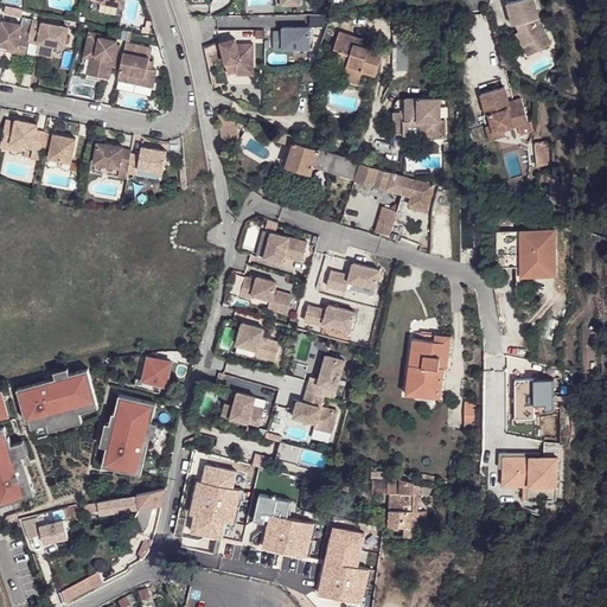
[(535,50),(541,59),(551,51),(536,31),(529,7),(504,14),(510,36),(516,34),(518,33),(521,40),(518,43),(516,45),(525,57),(535,50)]
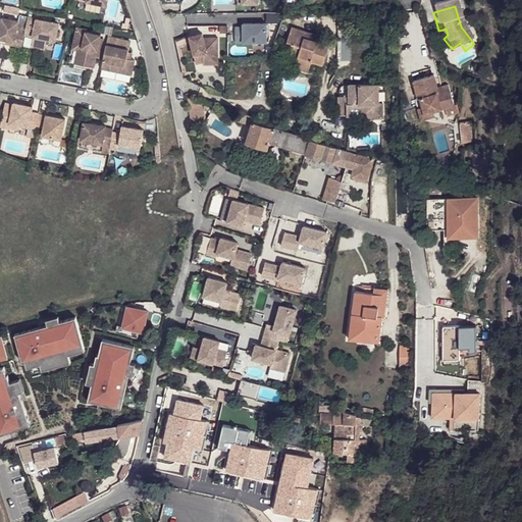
[(1,17),(0,20),(0,38),(4,40),(12,41),(12,45),(20,47),(23,35),(23,32),(15,31),(17,21),(1,17)]
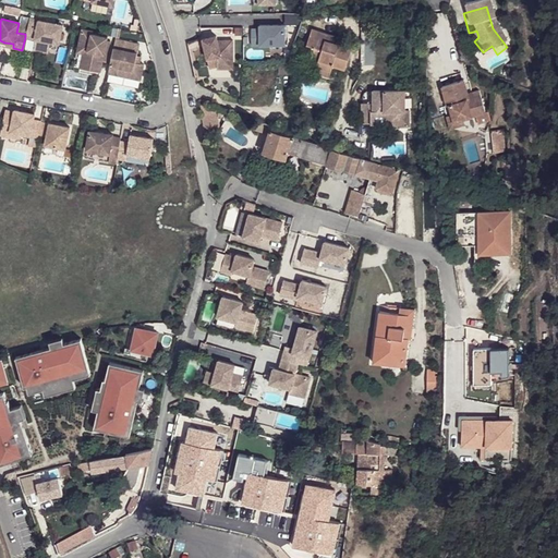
[(25,34),(25,37),(58,45),(62,25),(28,19),(25,34)]
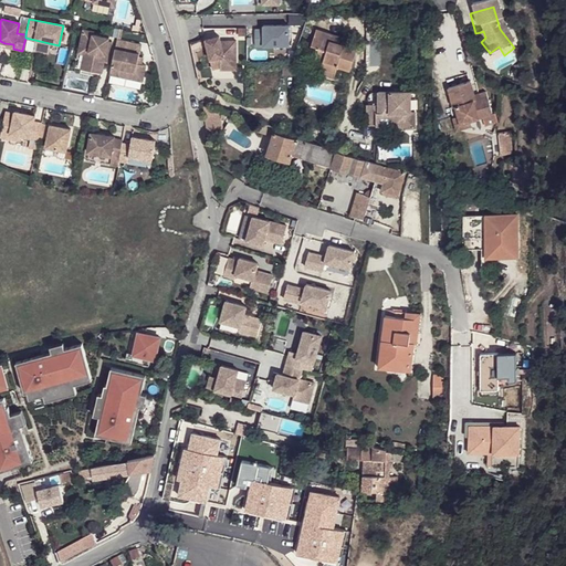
[(257,48),(291,46),(291,27),(264,28),(264,31),(257,32),(257,48)]
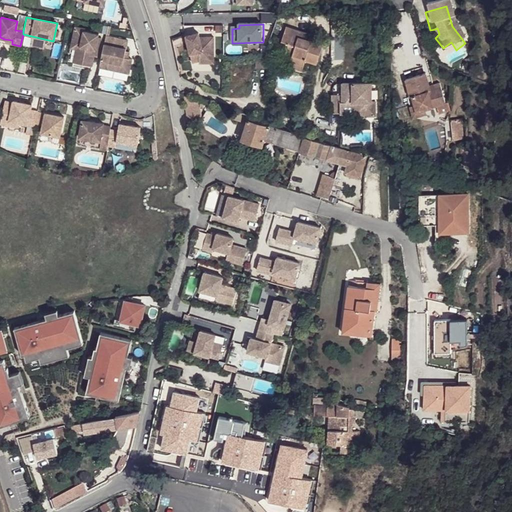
[(90,67),(97,35),(83,32),(83,30),(73,28),(70,45),(79,47),(75,64),(90,67)]
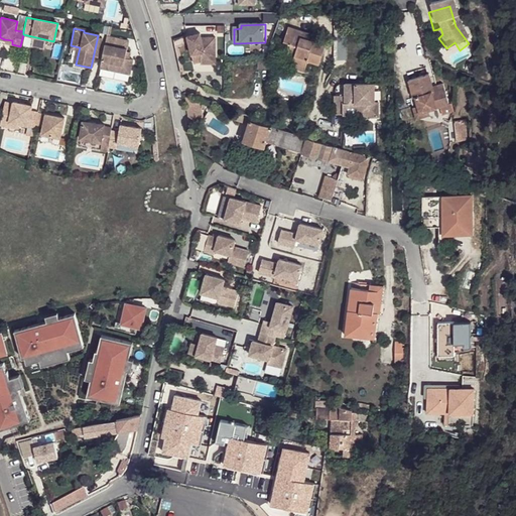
[(289,28),(284,42),(289,44),(286,54),(293,57),(289,68),(303,73),(307,62),(318,67),(325,48),(308,42),(310,36),(289,28)]
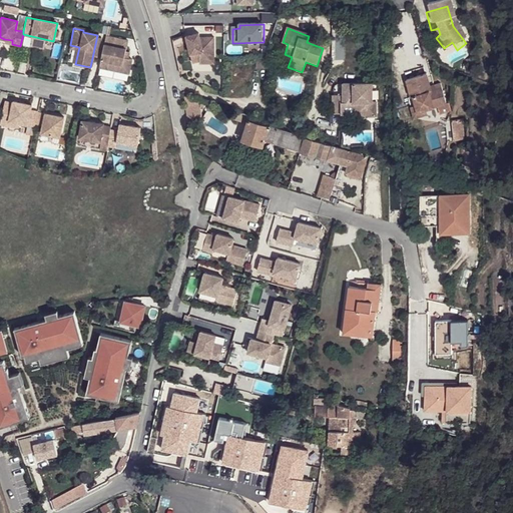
[(198,35),(186,38),(192,64),(199,63),(199,60),(206,60),(206,65),(214,65),(214,39),(206,39),(206,40),(200,41),(199,39),(198,35)]
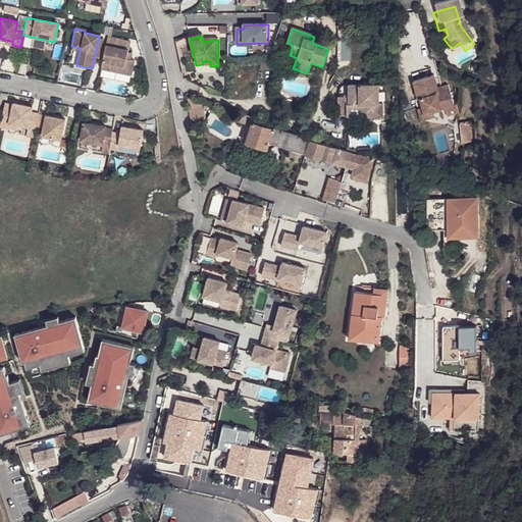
[(128,42),(106,38),(100,69),(131,75),(133,61),(128,60),(125,59),(126,52),(128,42)]
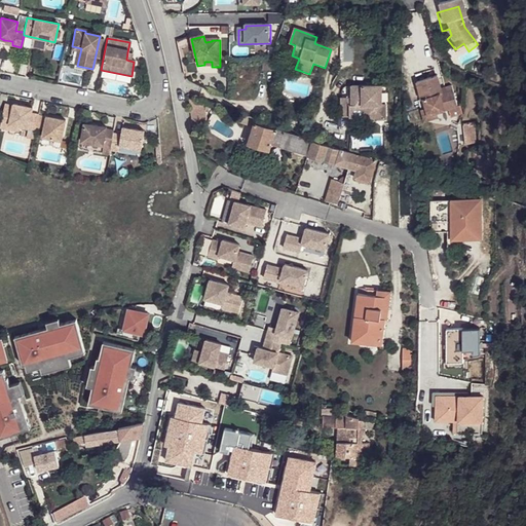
[(463,43),(455,49),(461,58),(468,51),(463,43)]
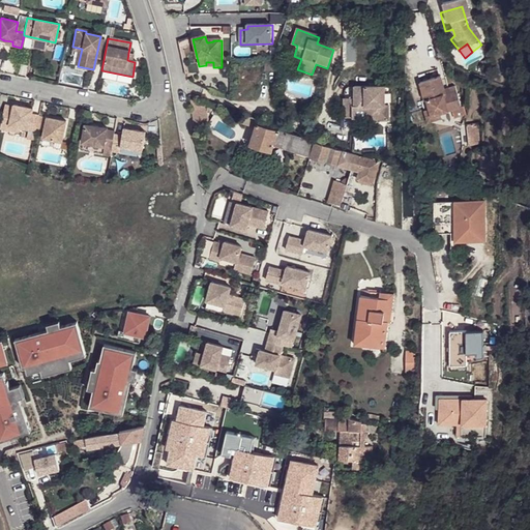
[(82,49),(72,47),(71,51),(77,52),(75,65),(78,66),(82,49)]
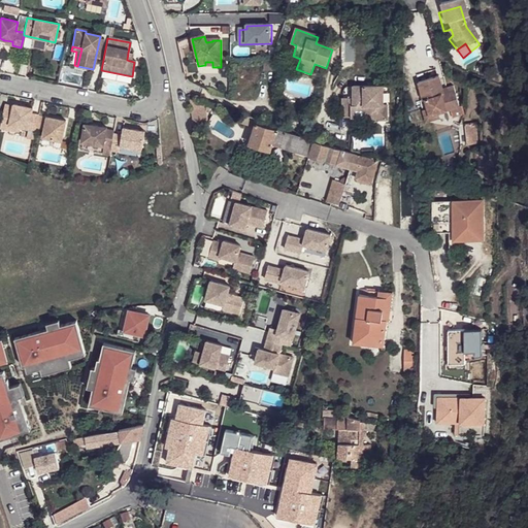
[(439,114),(460,108),(455,92),(450,94),(443,95),(442,91),(439,76),(420,83),(425,101),(427,101),(429,108),(431,117),(439,114)]
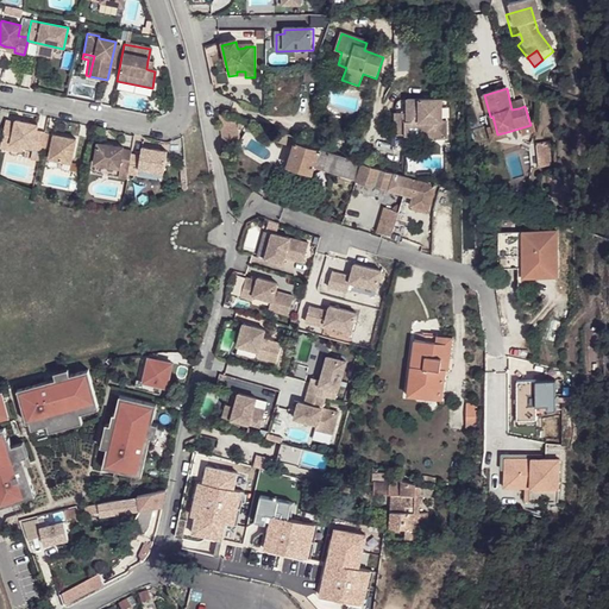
[(437,98),(401,99),(402,121),(420,121),(420,135),(427,135),(427,137),(441,137),(441,119),(437,119),(437,98)]
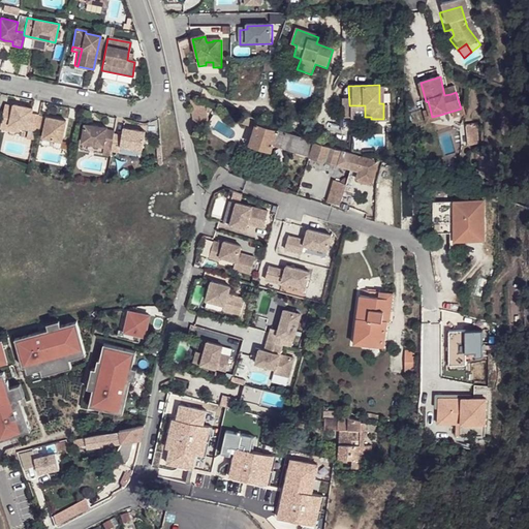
[(190,99),(195,126),(210,124),(207,107),(190,99)]
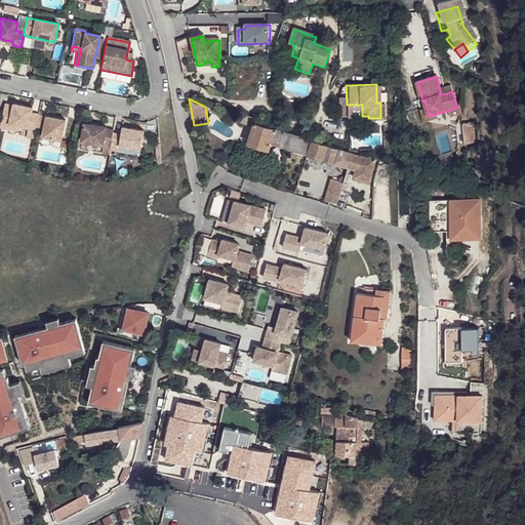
[(35,127),(38,115),(31,113),(32,108),(12,104),(12,106),(4,105),(0,122),(0,128),(9,130),(10,125),(18,127),(35,130),(35,127)]
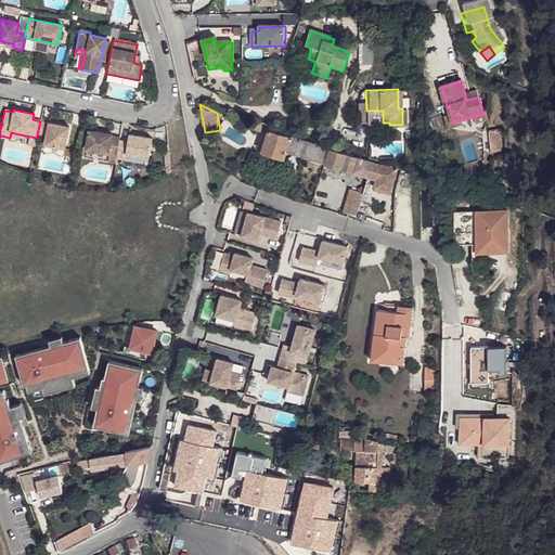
[(366,111),(364,111),(364,124),(369,124),(369,114),(378,114),(379,125),(389,125),(389,123),(383,123),(383,111),(366,111)]
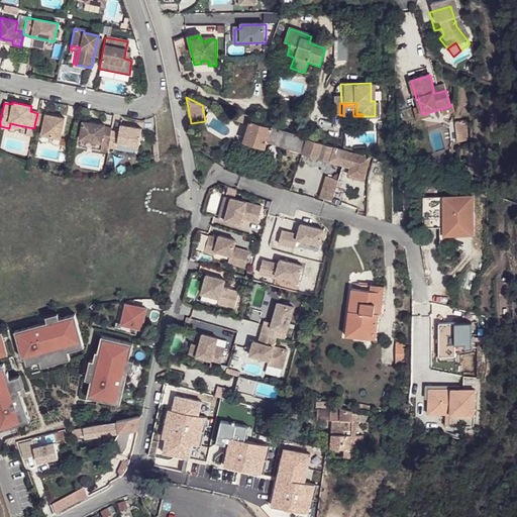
[(422,114),(420,106),(415,107),(419,120),(432,117),(430,112),(422,114)]
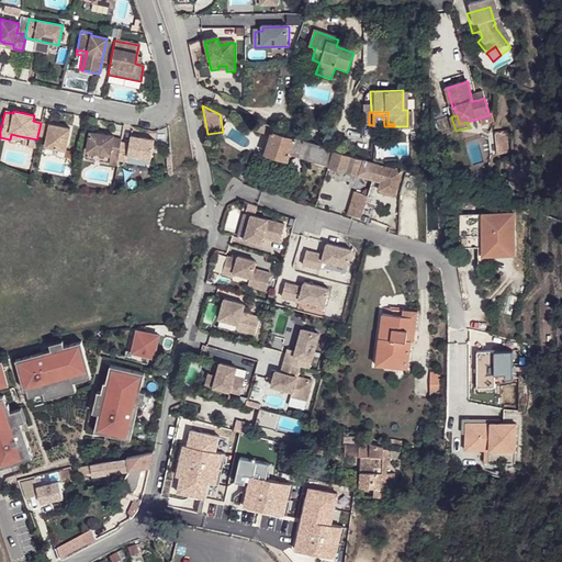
[(41,123),(37,136),(46,138),(48,125),(41,123)]
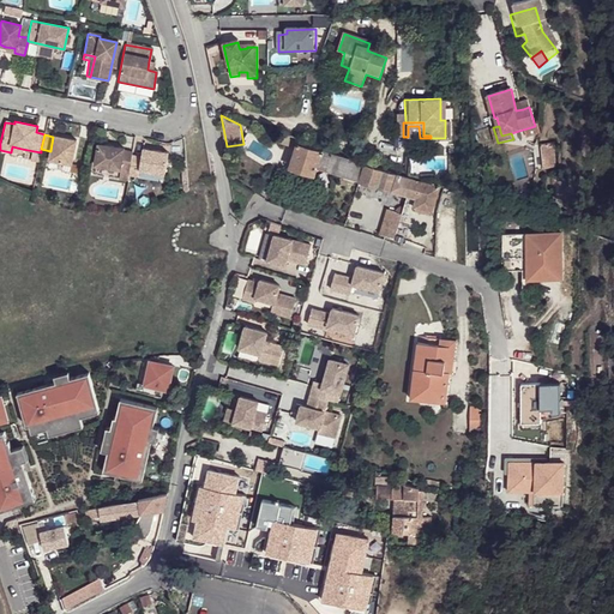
[(76,142),(53,137),(50,151),(48,161),(71,166),(76,142)]
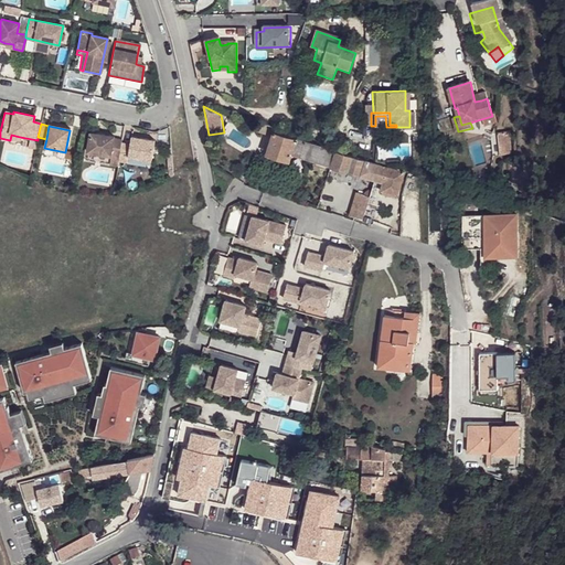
[(267,153),(289,161),(292,155),(331,167),(337,151),(274,131),(267,153)]
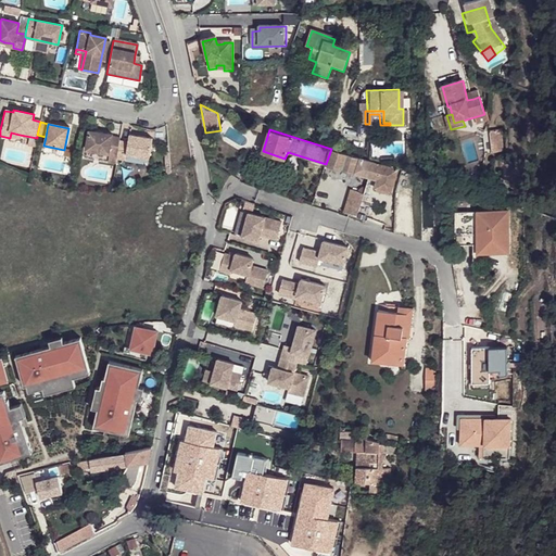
[(118,142),(118,139),(111,137),(111,135),(88,130),(85,150),(116,156),(118,142)]
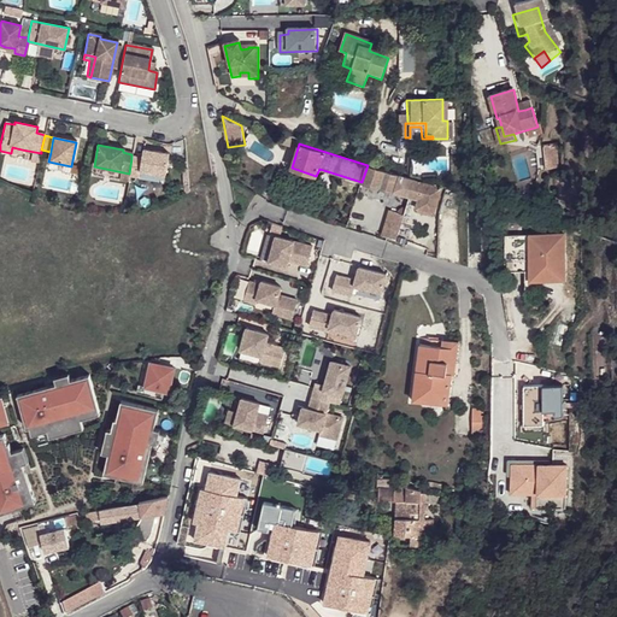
[(558,168),(556,145),(544,146),(546,169),(558,168)]
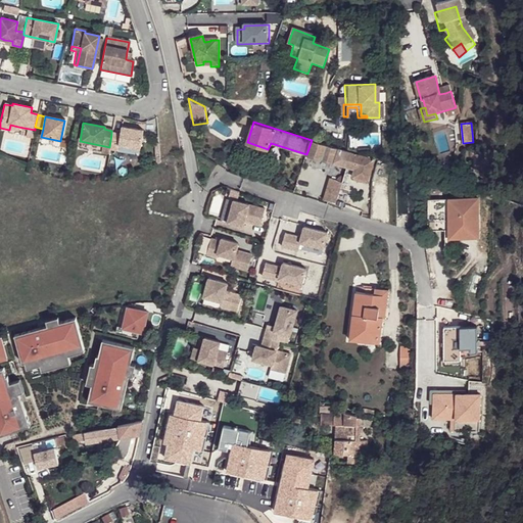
[(120,135),(111,134),(109,147),(109,150),(117,151),(119,146),(139,149),(142,130),(121,128),(120,135)]
